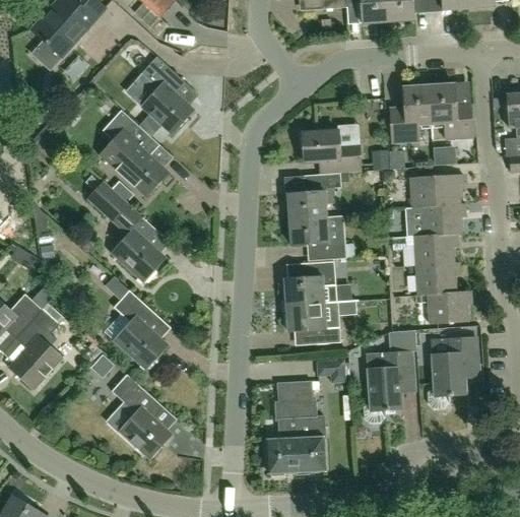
[(61,56),(106,6),(99,0),(55,0),(30,27),(61,56)]
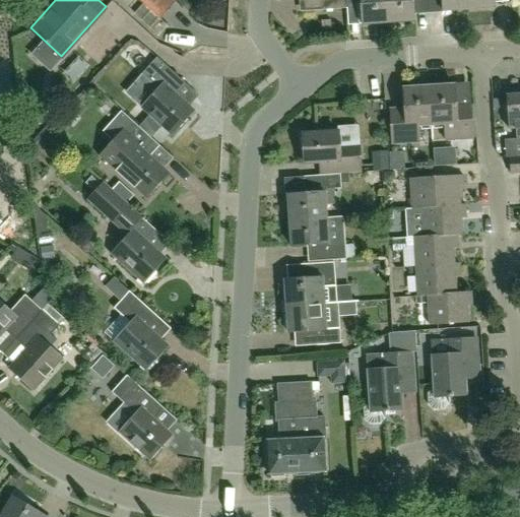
[(141,0),(157,14),(160,16),(175,0),(141,0)]
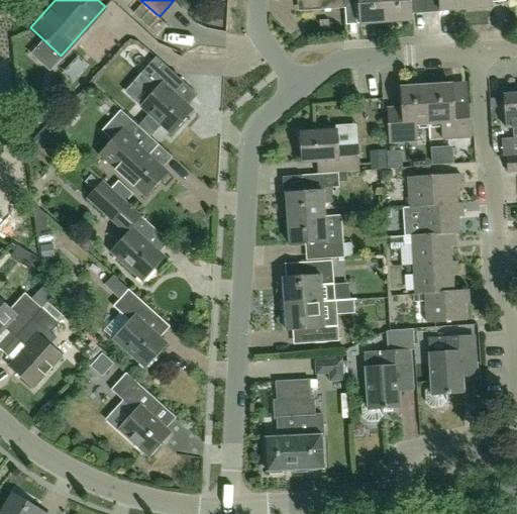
[(318,0),(319,8),(343,6),(343,3),(343,0),(318,0)]
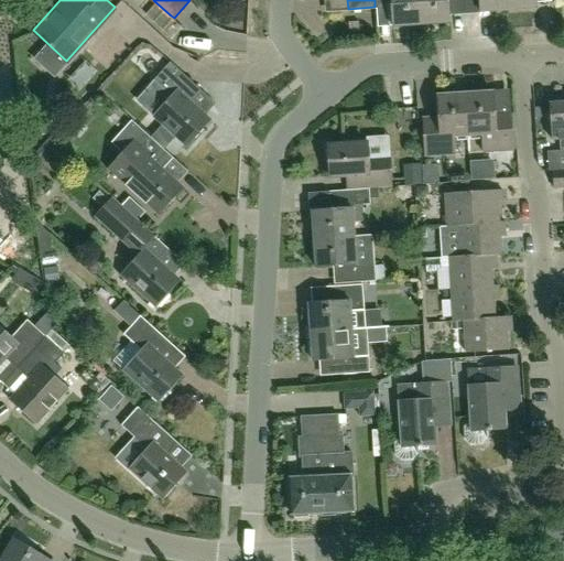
[(375,0),(375,3),(390,2),(392,23),(420,21),(418,0),(375,0)]
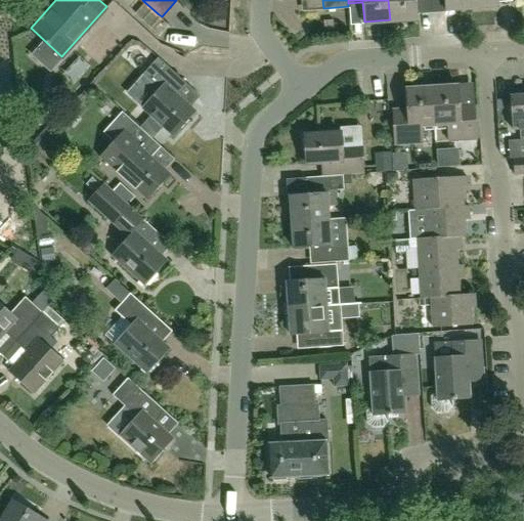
[(388,0),(390,19),(417,18),(415,0),(388,0)]
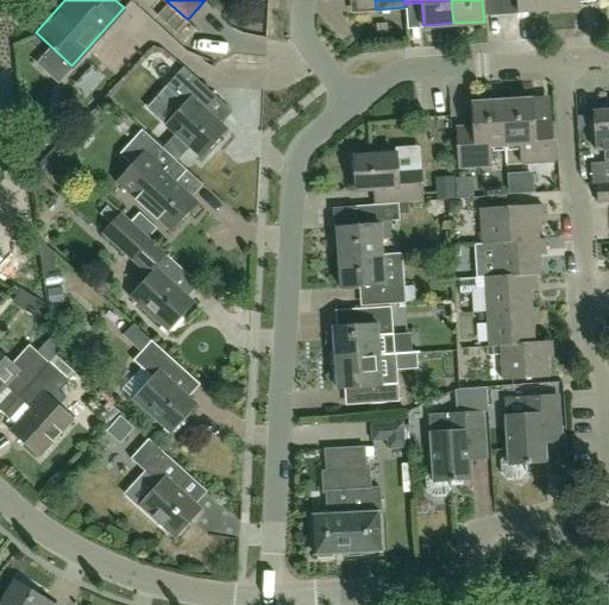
[(516,0),(518,10),(547,7),(546,0),(516,0)]
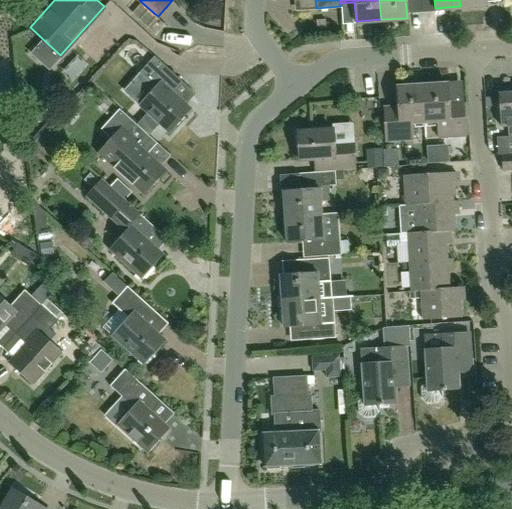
[(191,107),(187,103),(174,90),(182,80),(155,55),(139,72),(155,86),(139,104),(147,111),(159,122),(169,131),(191,107)]
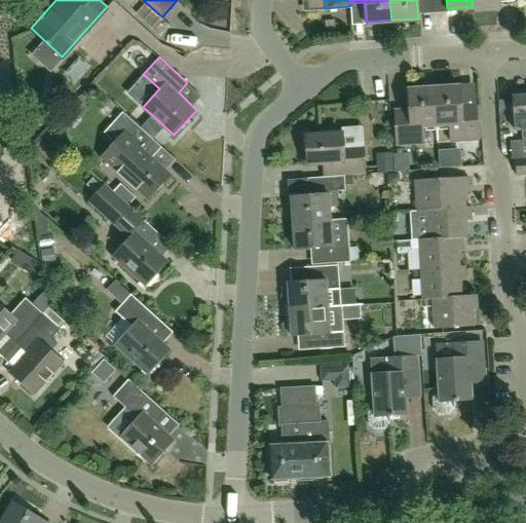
[(434,85),(436,123),(448,122),(449,139),(478,137),(476,103),(460,104),(459,83),(434,85)]
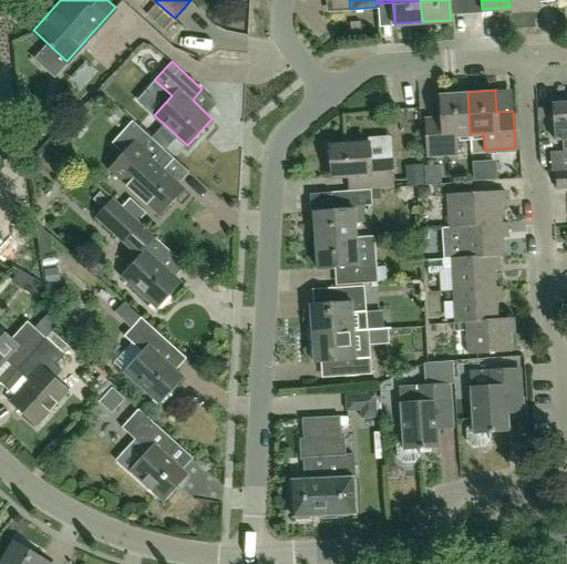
[(470,133),(467,92),(437,94),(440,116),(424,118),(426,154),(456,152),(455,134),(470,133)]
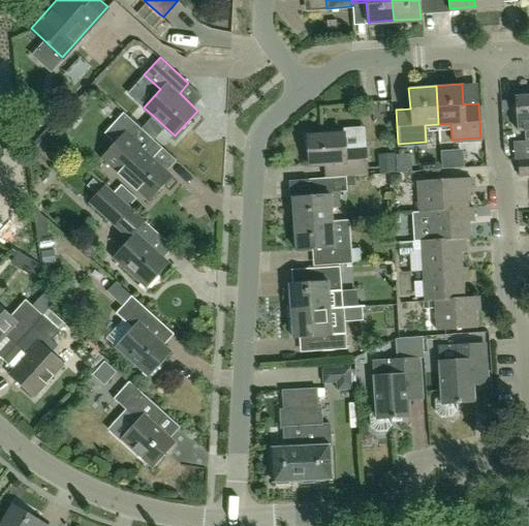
[(528,93),(515,94),(518,128),(528,126),(528,93)]
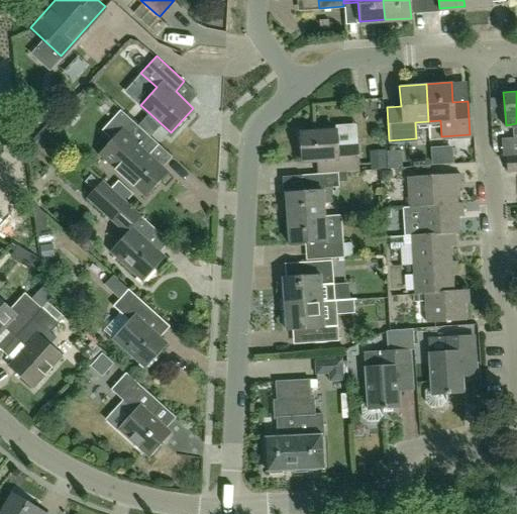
[(149,153),(159,143),(120,108),(102,129),(109,136),(97,150),(145,195),(168,171),(149,153)]
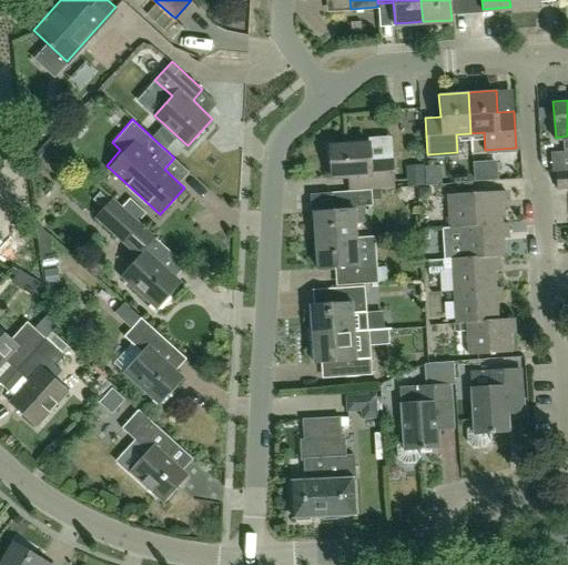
[(176,135),(163,123),(151,137),(165,149),(176,135)]
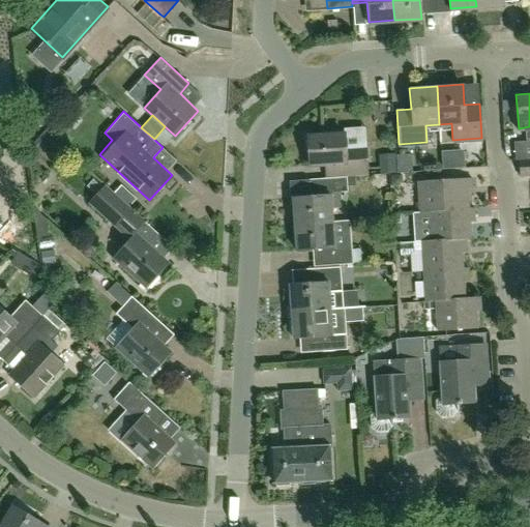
[(326,174),(332,174),(366,172),(364,146),(346,147),(345,133),(307,135),(310,164),(326,163),(326,174)]
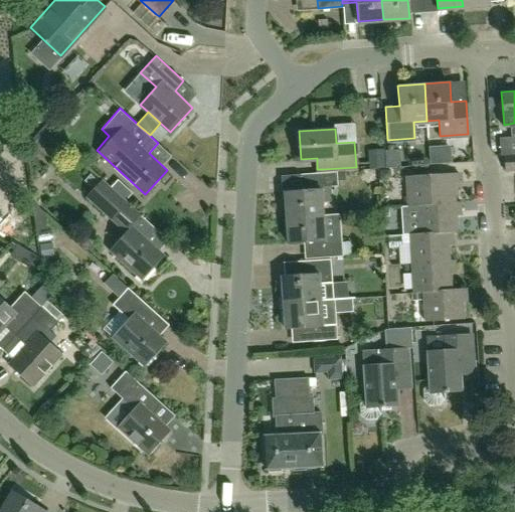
[(514,152),(504,154),(505,169),(514,168),(514,152)]
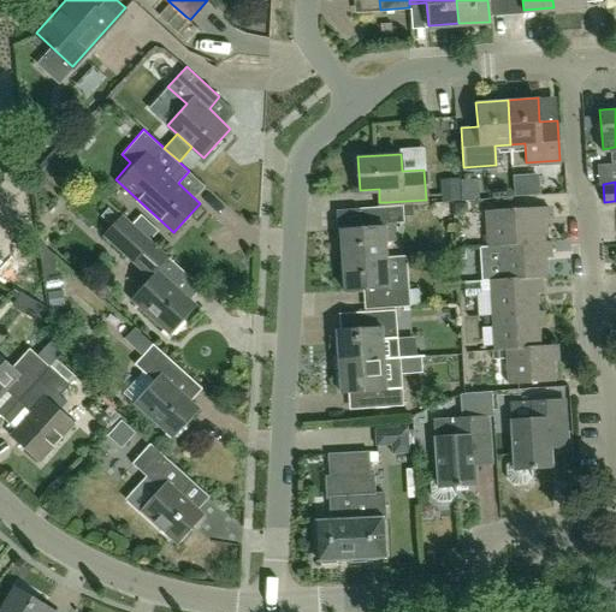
[(342,259),(386,255),(385,239),(398,238),(397,220),(404,220),(403,203),(366,207),(367,225),(339,227),(342,259)]
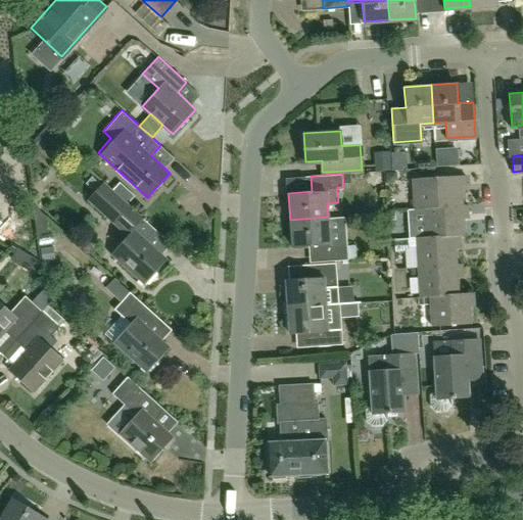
[(414,206),(467,203),(467,202),(462,202),(461,184),(466,183),(465,174),(412,178),(414,206)]
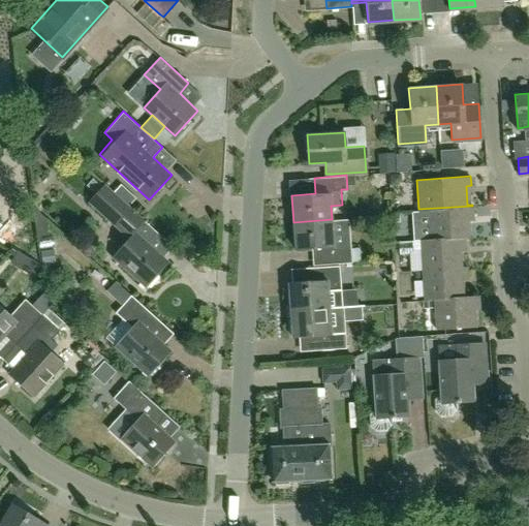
[(136,196),(121,183),(114,190),(129,205),(136,196)]
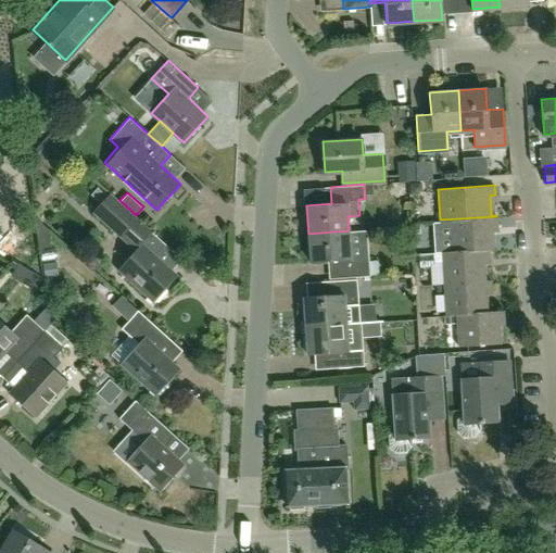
[(155,255),(165,243),(109,193),(93,211),(137,250),(118,269),(153,301),(177,275),(155,255)]
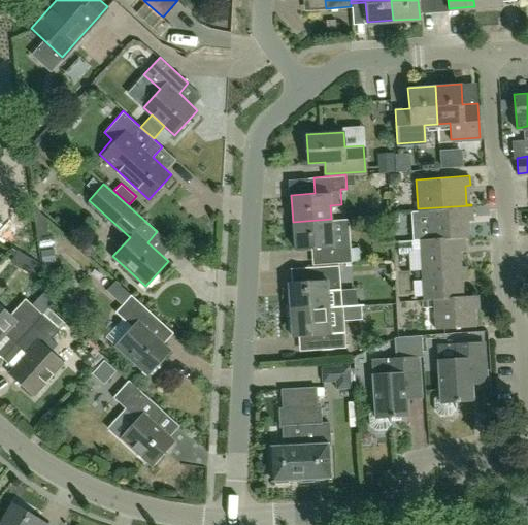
[(418,208),(420,238),(468,235),(467,214),(472,214),(471,205),(418,208)]
